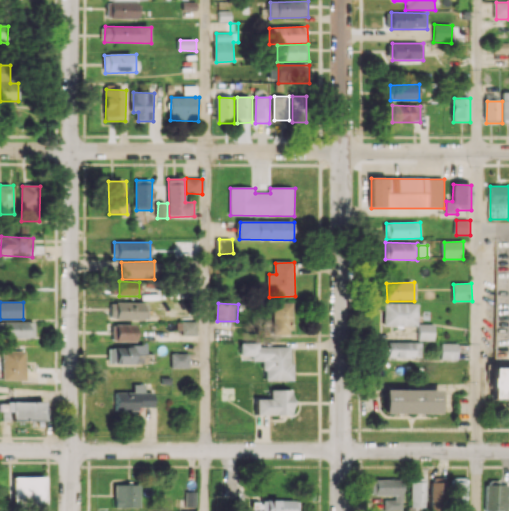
[(294,303),(275,304),(276,335),(295,335),(294,303)]
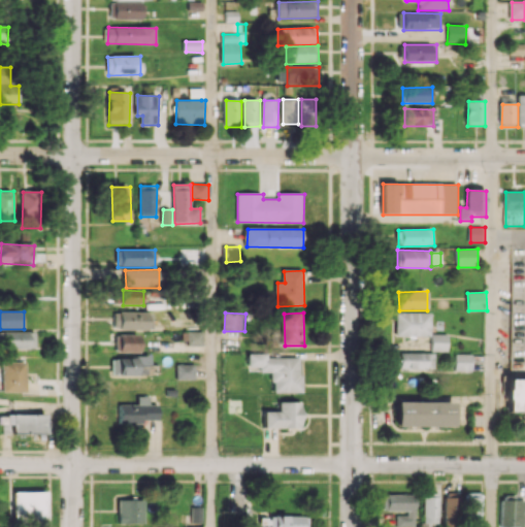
[(153,330),(153,314),(116,314),(116,330),(153,330)]
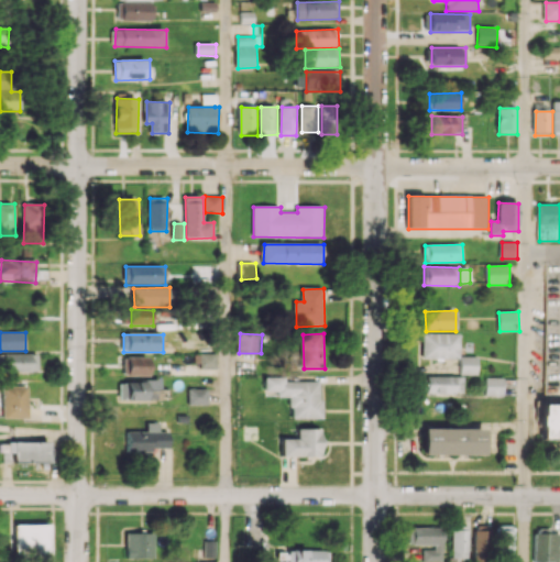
[(461,334),(425,334),(424,359),(461,360),(461,334)]
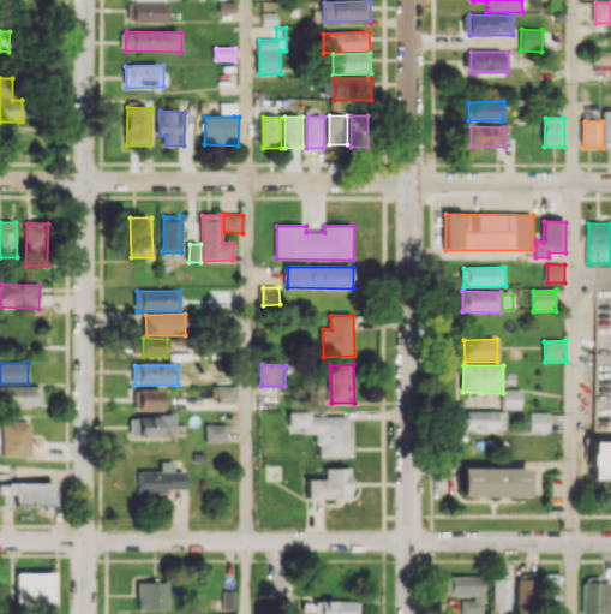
[(42,387),(5,387),(4,407),(42,407),(42,387)]
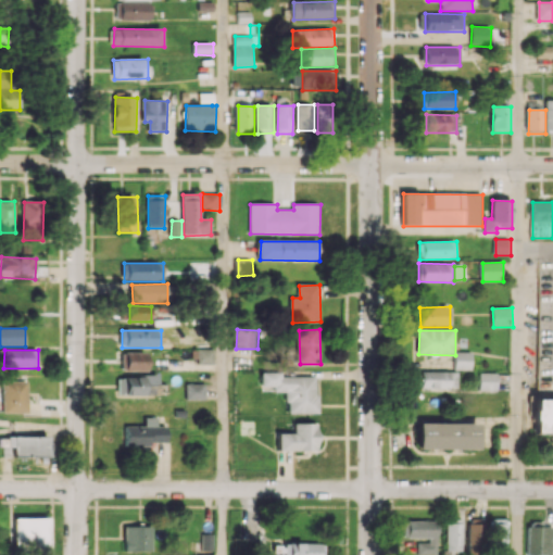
[(200,365),(216,365),(217,350),(200,350),(200,365)]
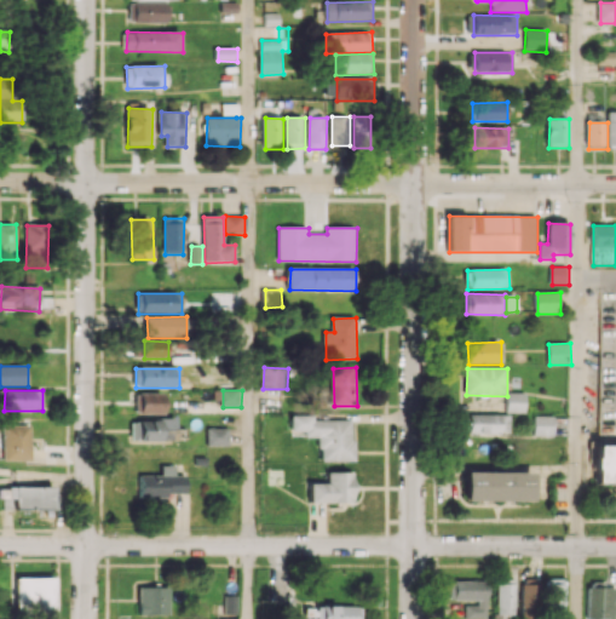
[(528,413),(528,394),(510,393),(508,412),(528,413)]
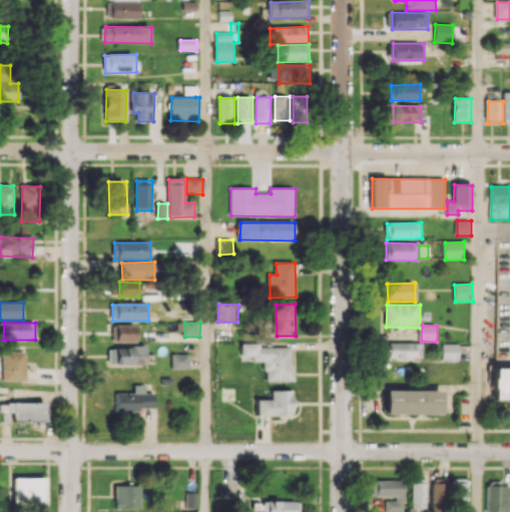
[(116,344),(137,344),(137,326),(117,326),(116,344)]
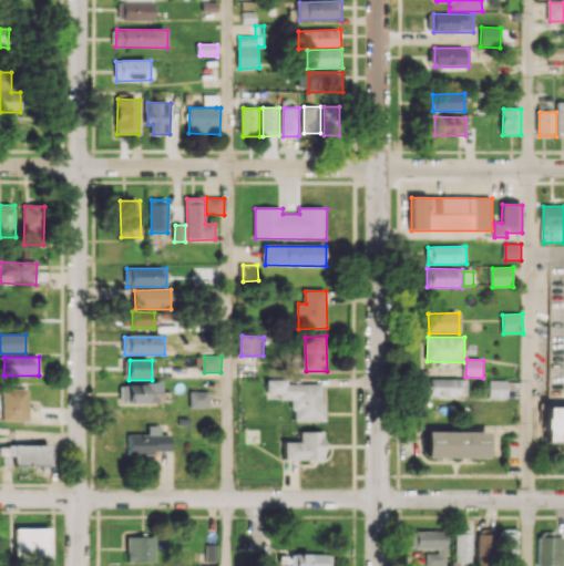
[(431,397),(469,398),(469,380),(431,379),(431,397)]
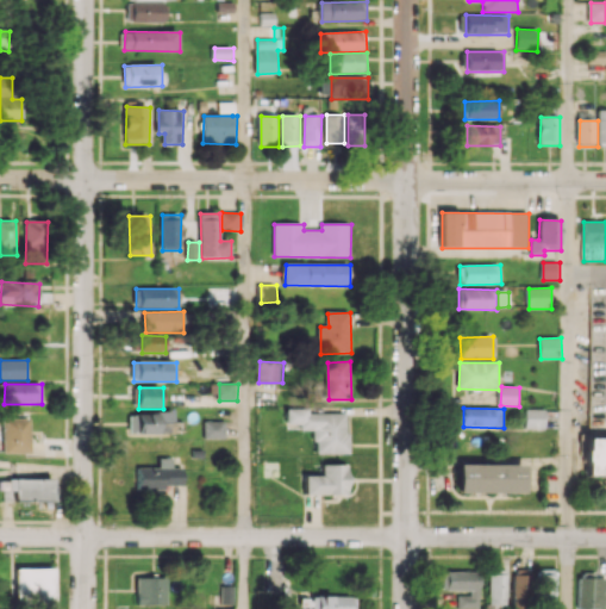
[(349,454),(349,414),(308,415),(308,409),(288,410),(288,426),(301,424),(301,432),(316,432),(316,454),(349,454)]
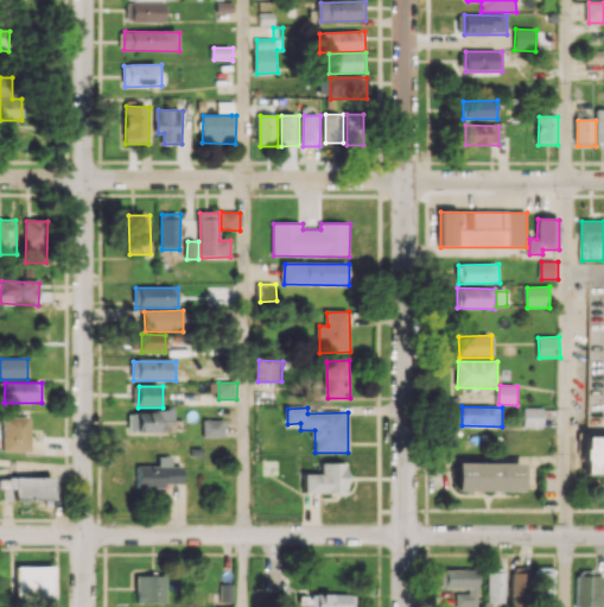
[(526,428),(546,428),(546,409),(526,409),(526,428)]
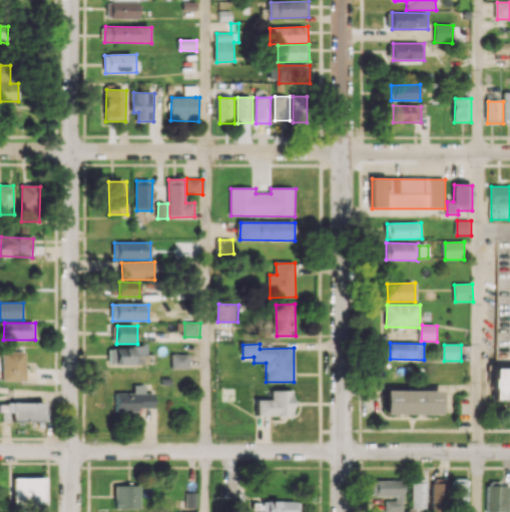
[(110,349),(110,367),(141,366),(141,358),(146,358),(146,348),(110,349)]
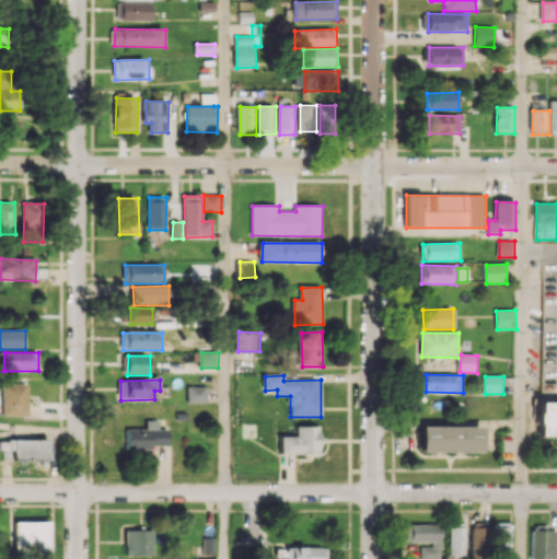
[(4,417),(30,417),(30,385),(4,384),(4,417)]
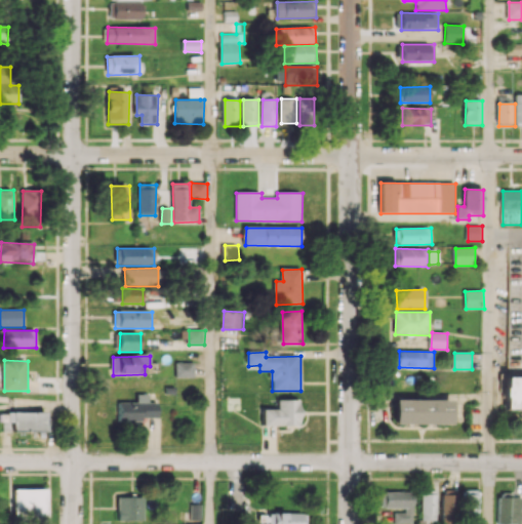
[(196,377),(196,363),(177,363),(177,377),(196,377)]
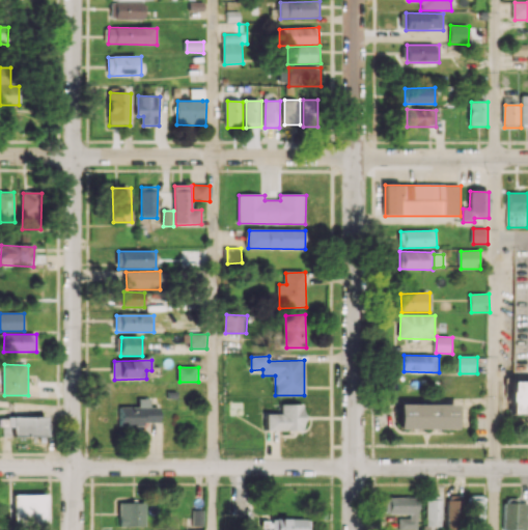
[(527,382),(511,383),(512,415),(527,414),(527,382)]
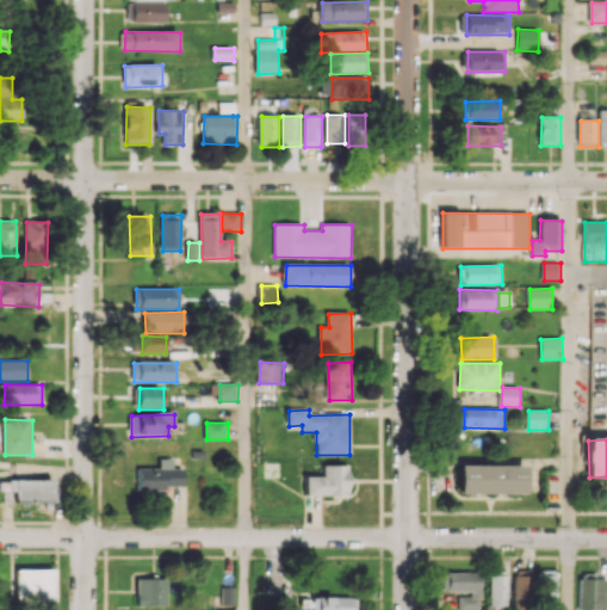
[(161,468),(140,469),(140,493),(166,492),(166,487),(185,487),(184,469),(174,469),(174,460),(160,460),(161,468)]
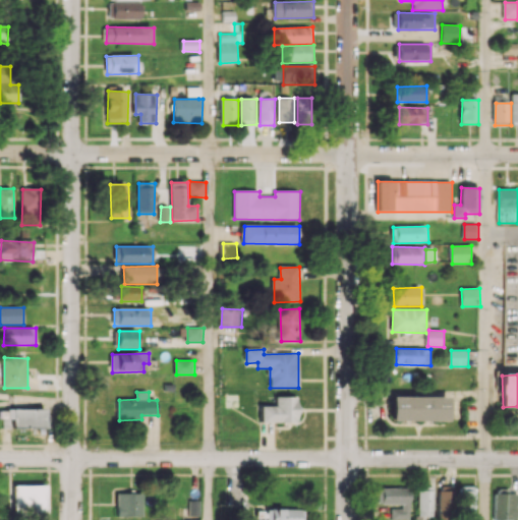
[(263,406),(262,423),(299,423),(299,398),(277,397),(277,407),(263,406)]
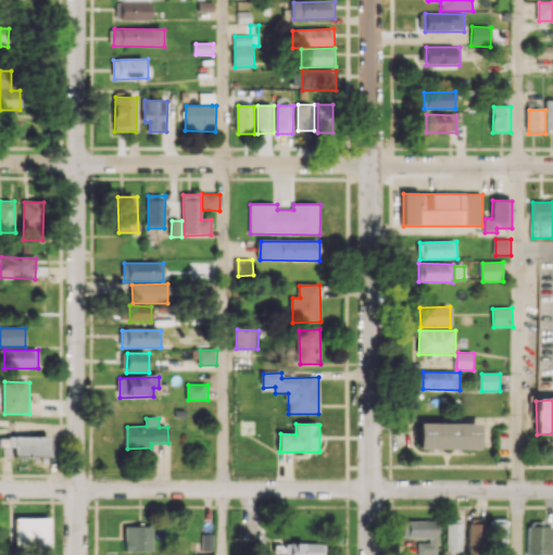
[(480,450),(480,425),(419,424),(419,450),(480,450)]
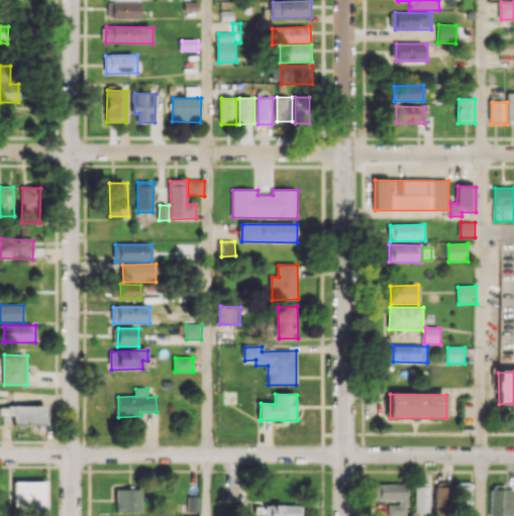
[(46,407),(6,406),(6,425),(45,425),(46,407)]
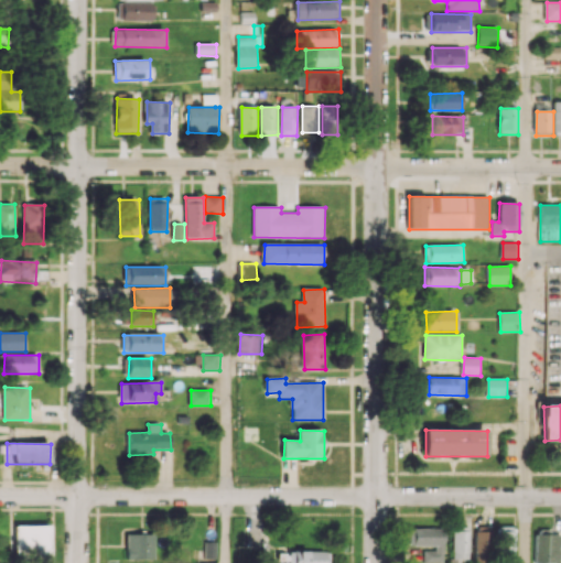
[(51,527),(17,526),(17,560),(50,560),(51,527)]
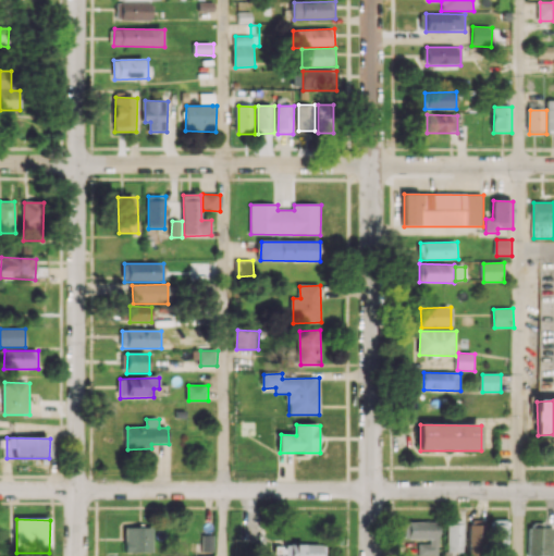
[(484,555),(485,520),(472,520),(471,555),(484,555)]
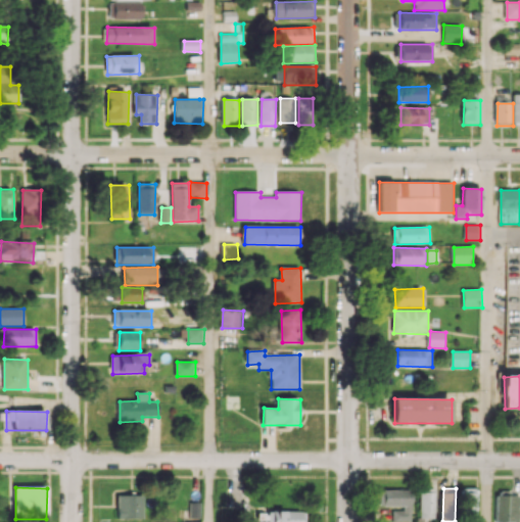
[(479,488),(463,489),(464,521),(480,520),(479,488)]
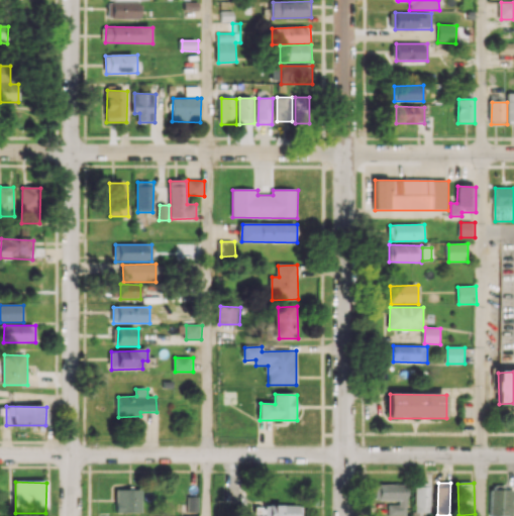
[(417,484),(417,513),(433,513),(433,484),(417,484)]
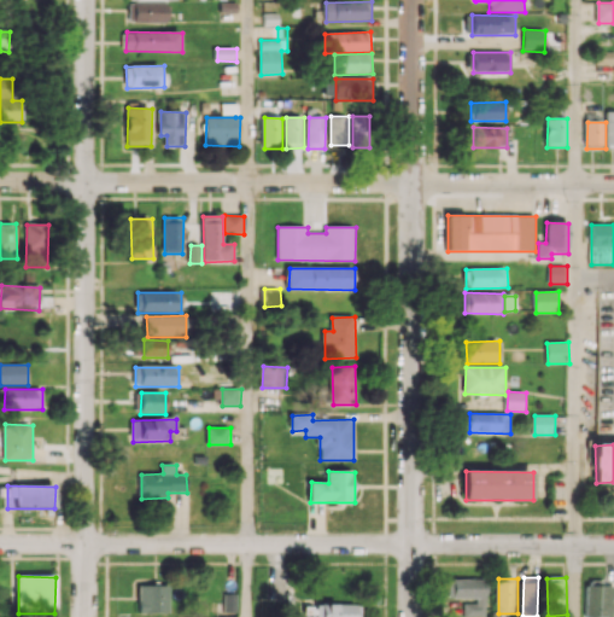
[(489,581),(455,580),(454,599),(479,600),(478,605),(467,605),(466,616),(487,616),(489,581)]
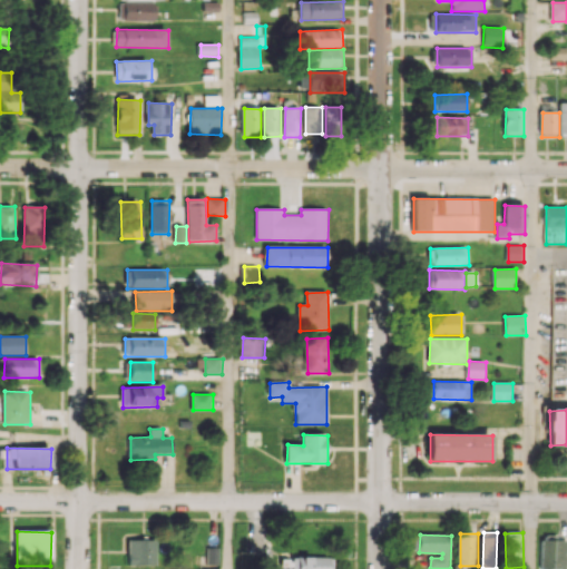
[(566,568),(566,537),(543,537),(544,568),(566,568)]
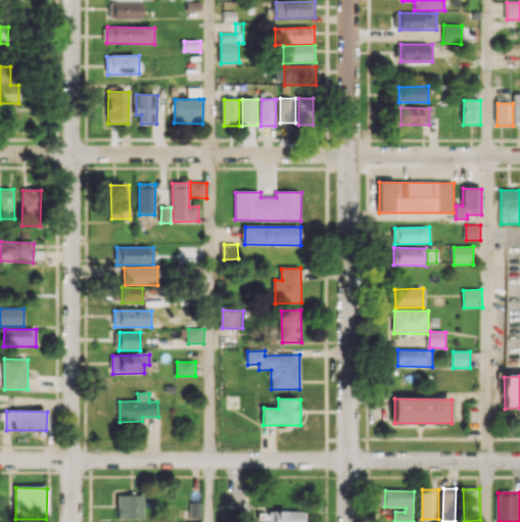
[(144,495),(119,495),(119,520),(145,519),(144,495)]
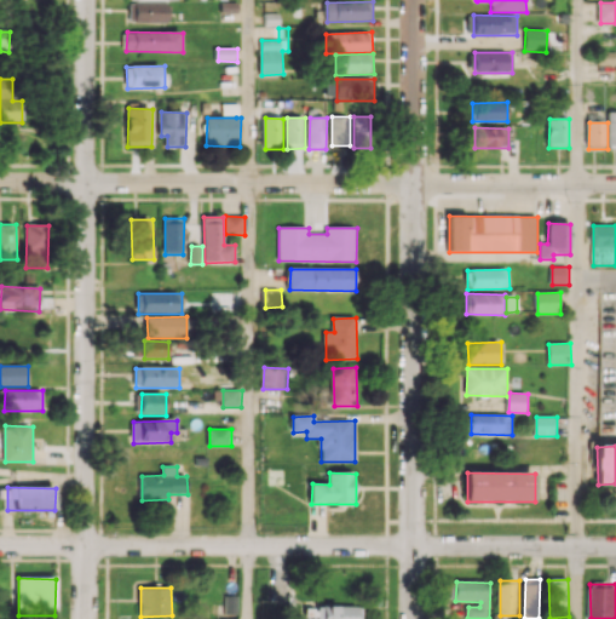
[(363,618),(363,607),(318,607),(318,618),(363,618)]
